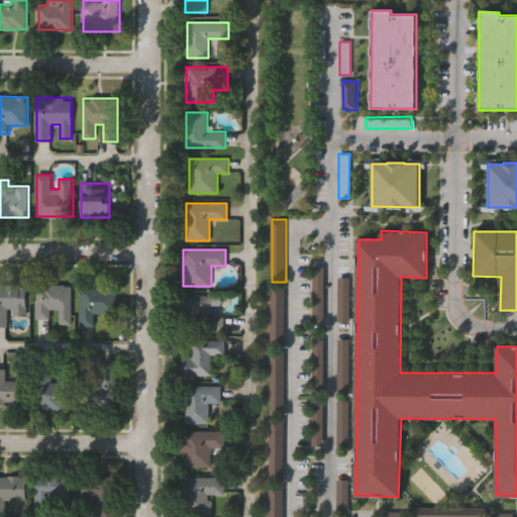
[(314,266),(325,266),(325,321),(313,321),(314,266)]
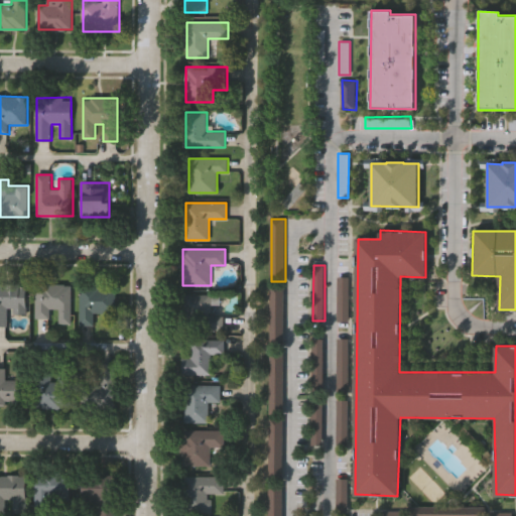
[(339,275),(350,275),(350,320),(339,319),(339,275)]
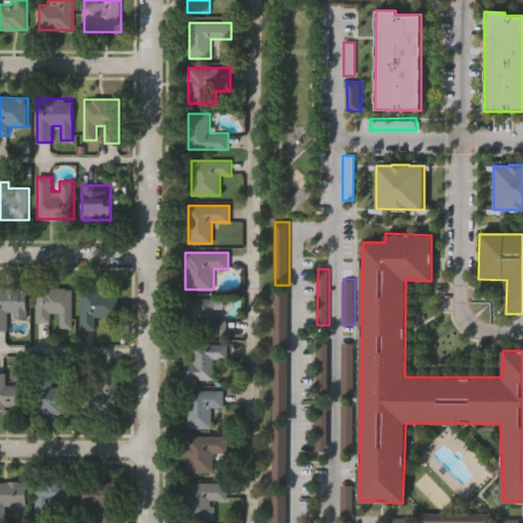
[(74,288),(73,328),(59,328),(59,314),(51,314),(50,323),(36,322),(37,287),(74,288)]
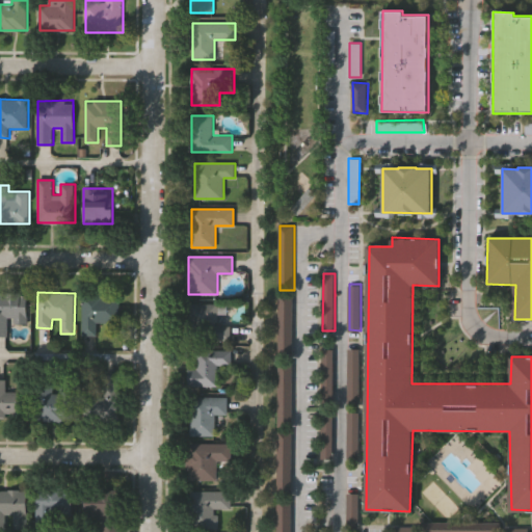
[(27,323),(8,323),(8,336),(0,336),(0,293),(27,293),(27,323)]
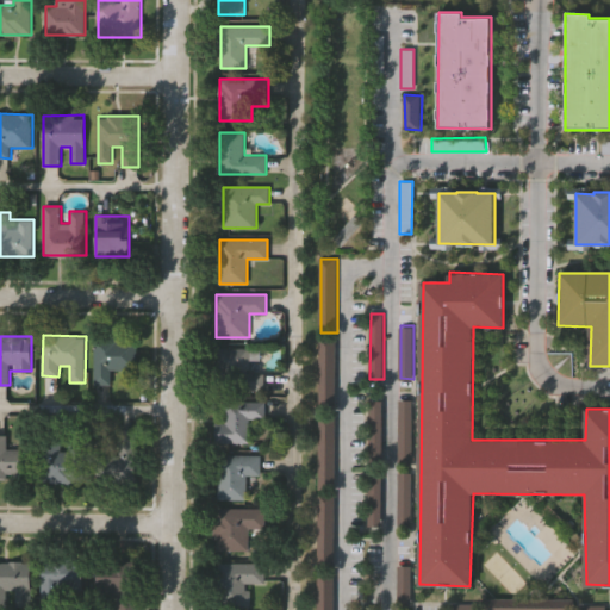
[(321,336),(337,336),(336,409),(319,409),(321,336)]
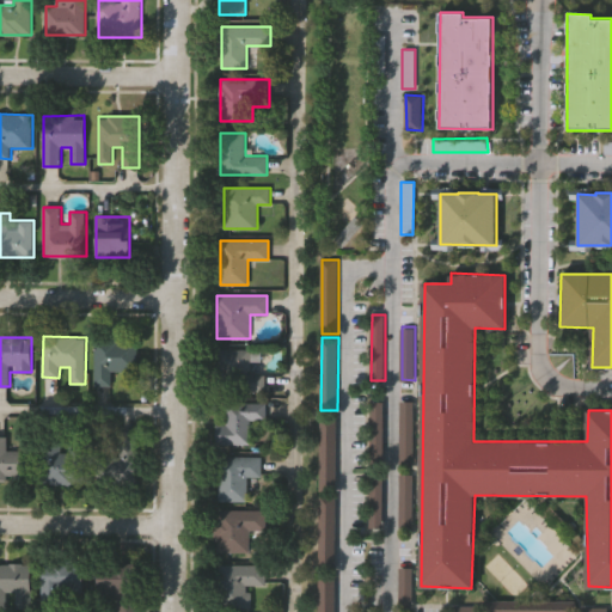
[(112,372),(112,386),(95,385),(96,340),(138,340),(138,372),(112,372)]
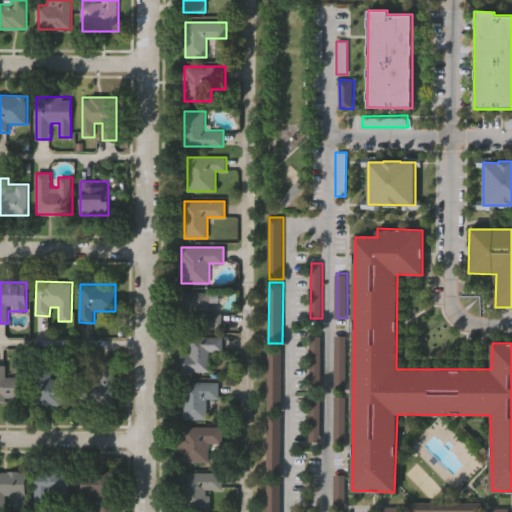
[(222,313),(222,328),(182,327),(182,292),(210,292),(209,313),(222,313)]
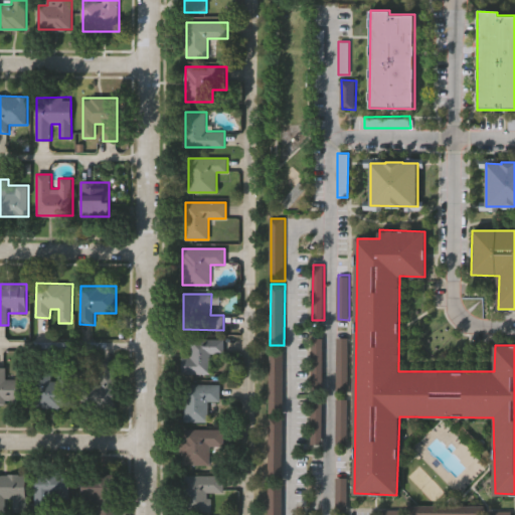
[(337,337),(349,336),(348,392),(337,392),(337,337)]
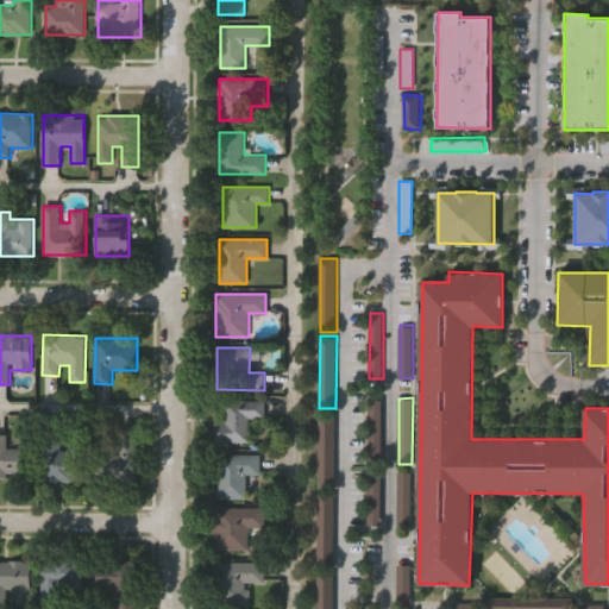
[(369,399),(382,399),(382,465),(369,465),(369,399)]
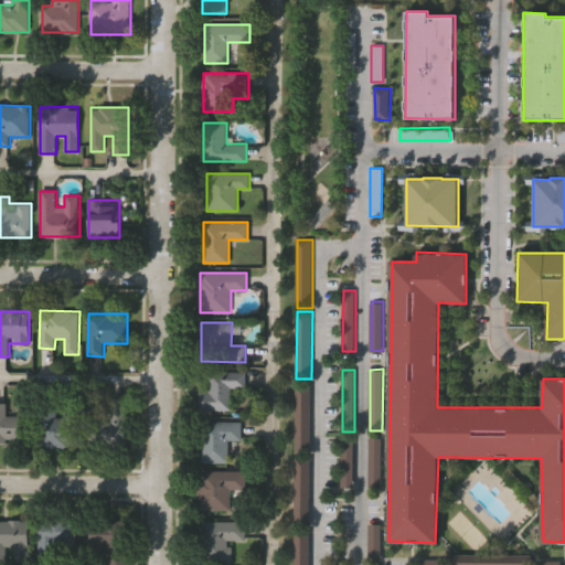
[(233,411),(202,411),(202,372),(245,372),(245,388),(233,388),(233,411)]
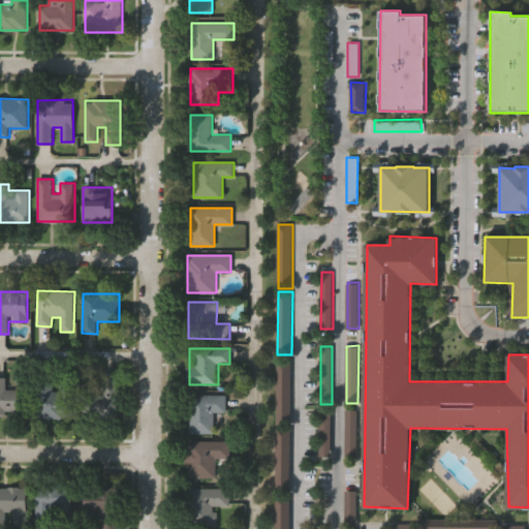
[(277,359),(291,360),(291,424),(277,424),(277,359)]
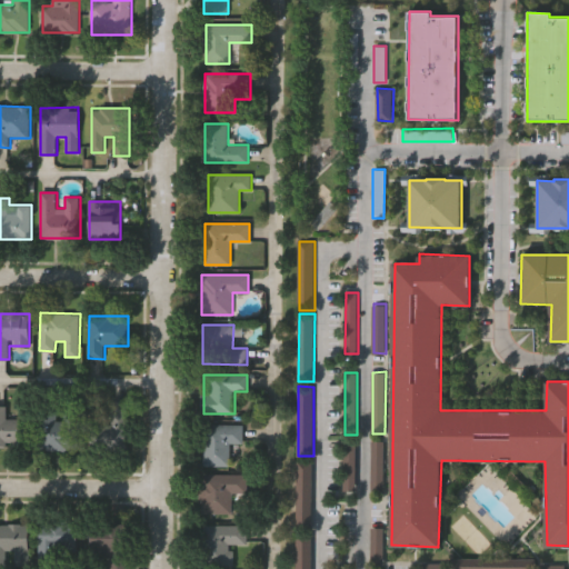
[(128,448),(95,448),(95,400),(128,400),(128,448)]
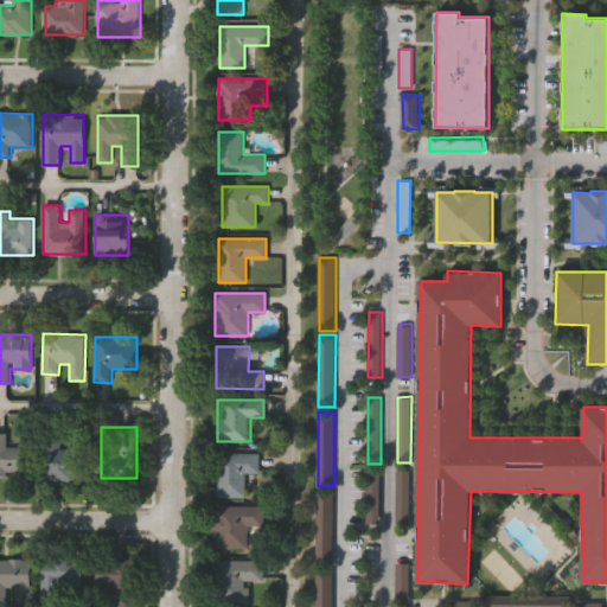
[(0,433),(7,433),(7,447),(29,447),(29,477),(0,477),(0,433)]
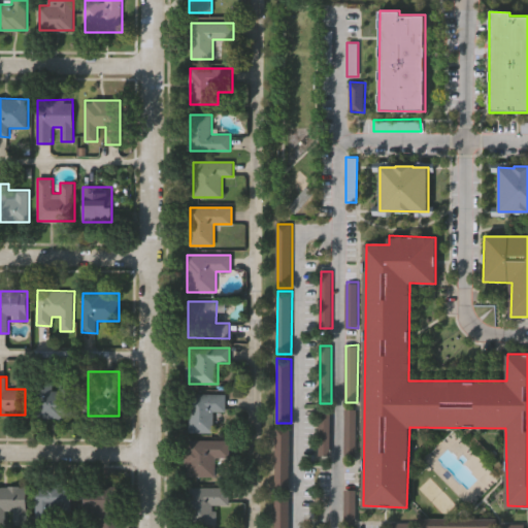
[(73,418),(39,418),(39,383),(54,383),(54,386),(73,386),(73,418)]
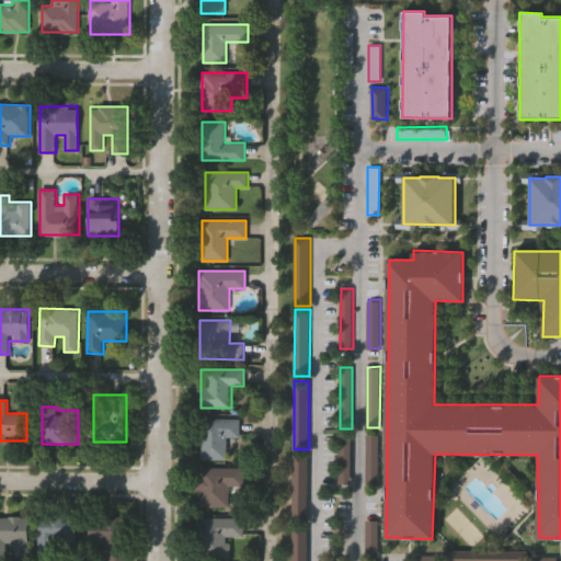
[(199,459),(199,419),(239,419),(239,437),(227,437),(227,459),(199,459)]
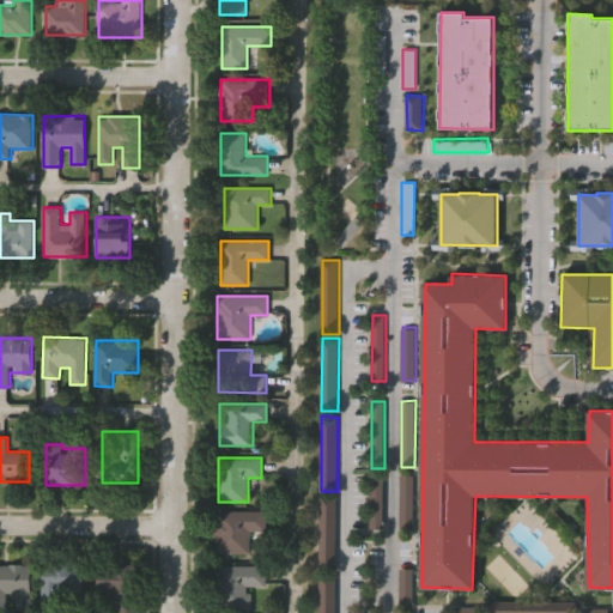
[(371,474),(384,475),(384,528),(371,527),(371,474)]
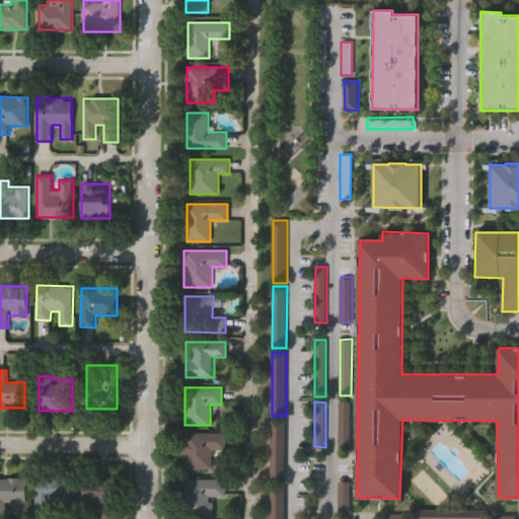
[(340,401),(351,401),(351,446),(340,446),(340,401)]
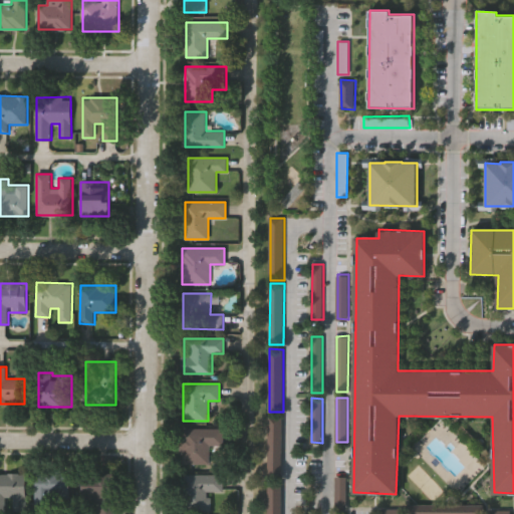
[(269,416),(282,416),(282,478),(268,478),(269,416)]
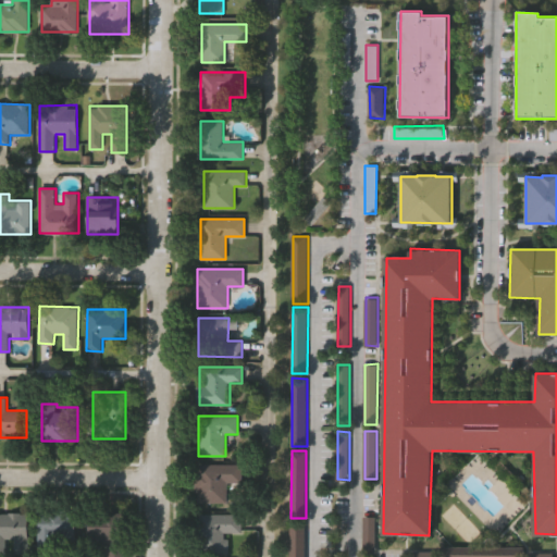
[(227,483),(227,503),(196,503),(196,465),(242,465),(242,483),(227,483)]
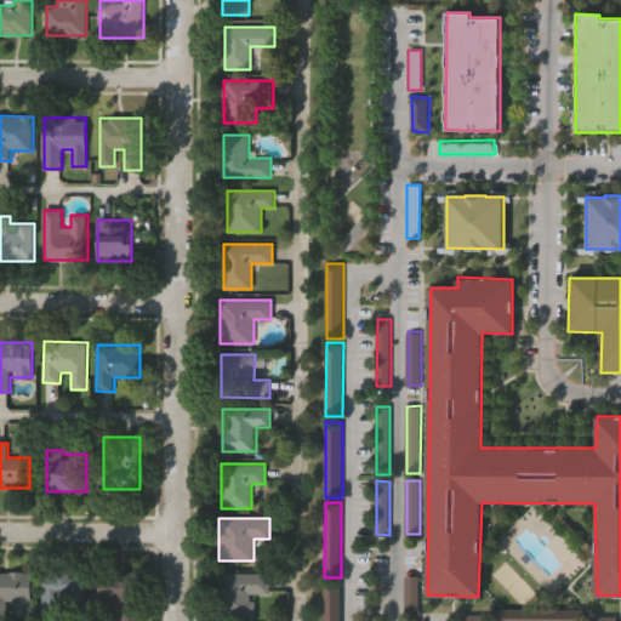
[(0,620),(0,571),(30,571),(32,620),(0,620)]
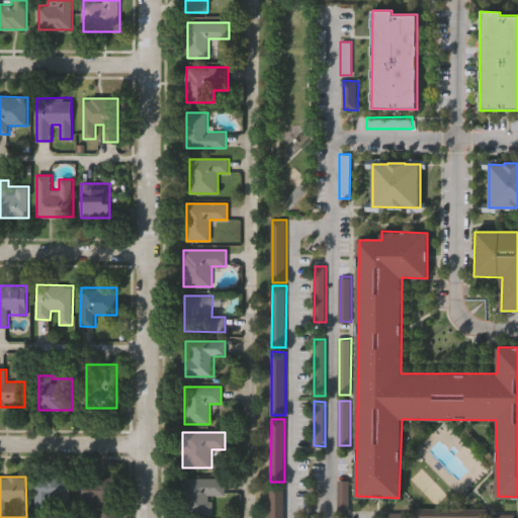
[(84,478),(115,478),(115,517),(100,517),(100,505),(84,505),(84,478)]
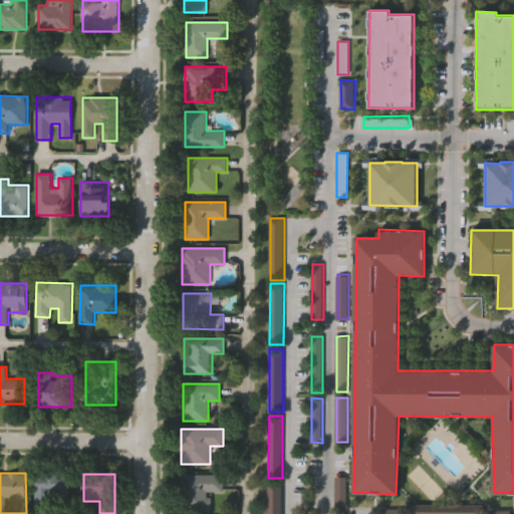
[(34,513),(35,475),(69,475),(69,513),(34,513)]
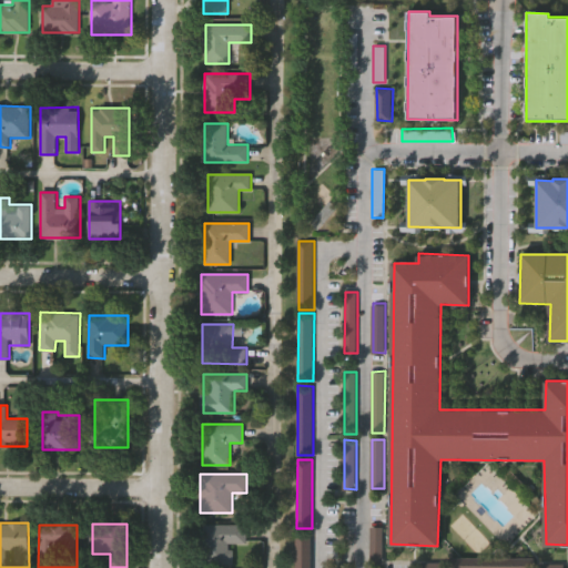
[(233,565),(203,565),(203,525),(245,525),(245,544),(233,544),(233,565)]
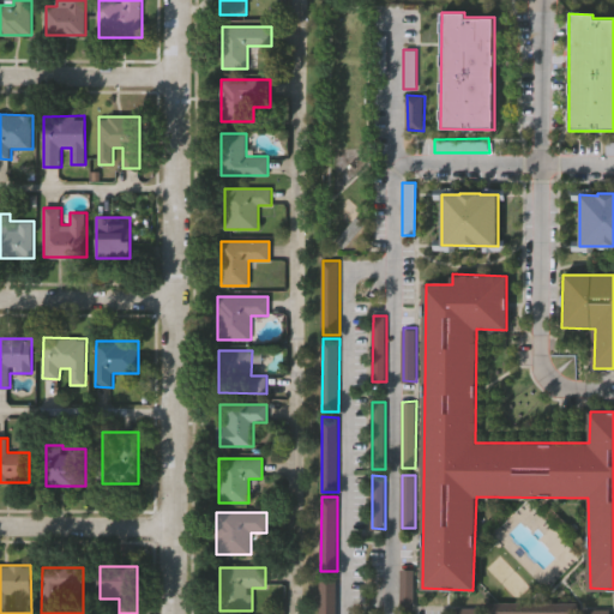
[(401,569),(415,569),(415,609),(401,608),(401,569)]
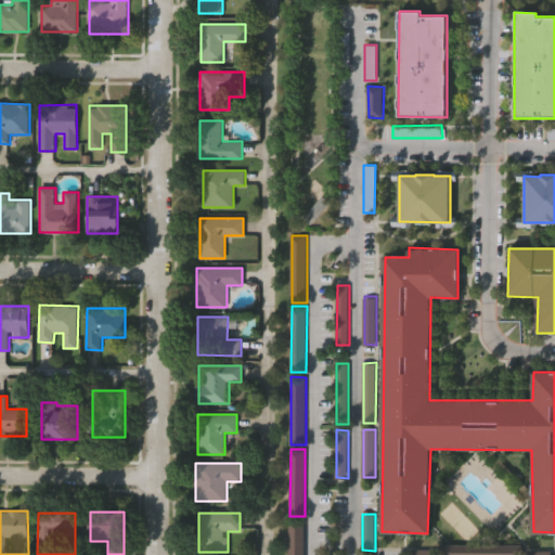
[(289,554),(291,520),(305,520),(305,554),(289,554)]
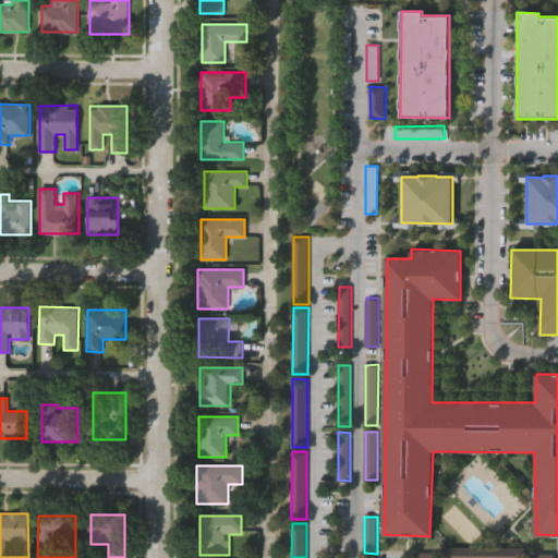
[(443,557),(443,546),(524,547),(524,557),(443,557)]
